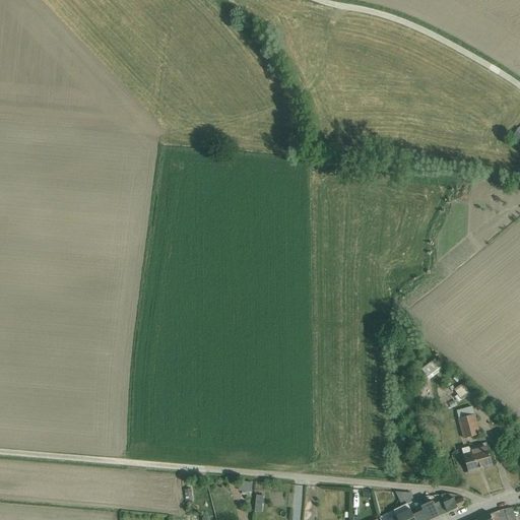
[(437,358),(421,370),(430,380),(443,370),(442,367),(443,366),(437,358)]
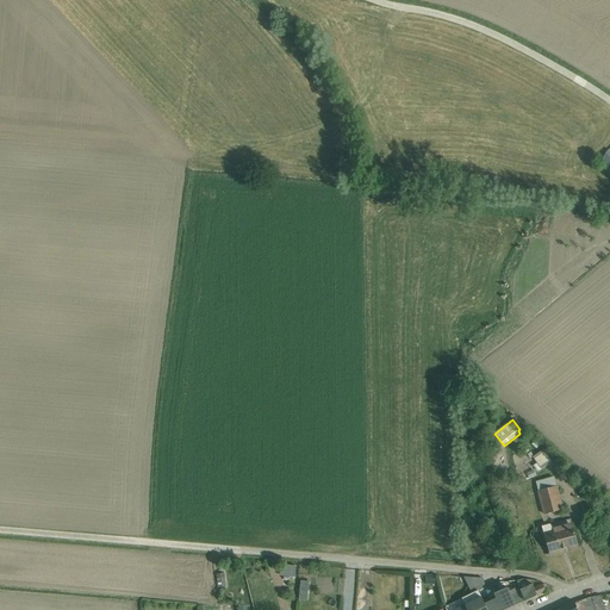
[(531,454),(528,456),(530,459),(533,458),(537,464),(534,466),(537,472),(552,461),(543,450),(534,456),(531,454)]
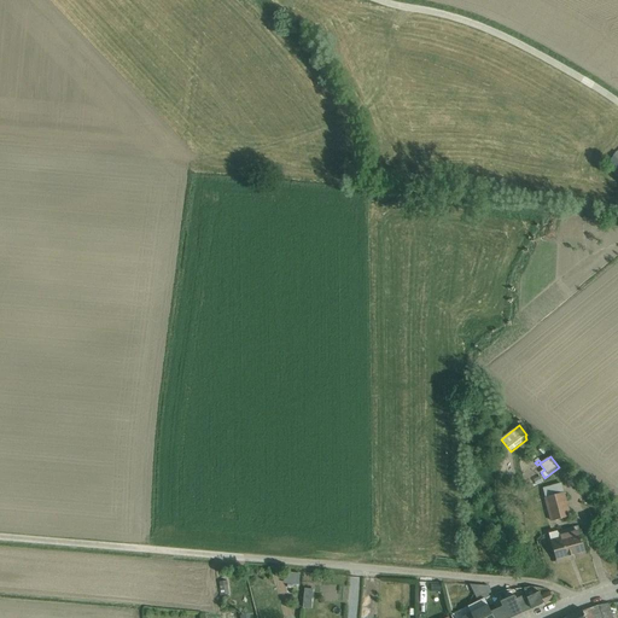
[(561,483),(543,488),(546,497),(544,499),(551,522),(571,517),(565,493),(564,493),(561,483)]
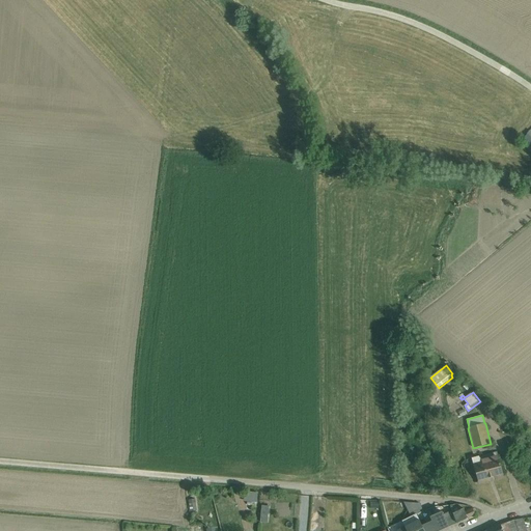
[(478,482),(478,484),(495,480),(503,478),(498,455),(481,459),(479,457),(479,456),(471,458),(478,482)]
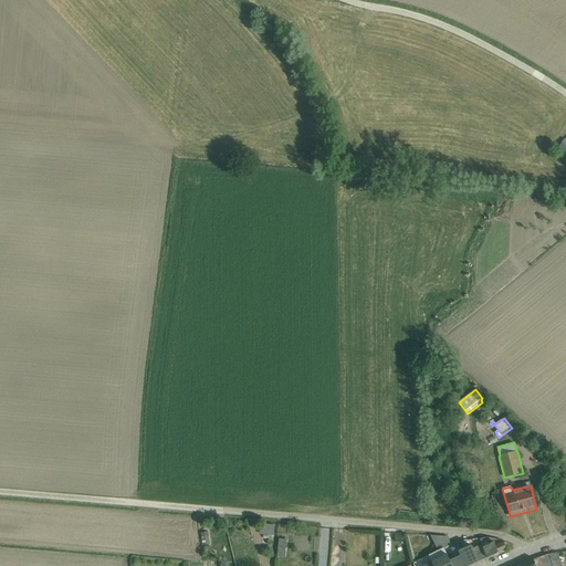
[(261,524),(260,535),(274,536),(275,525),(261,524)]
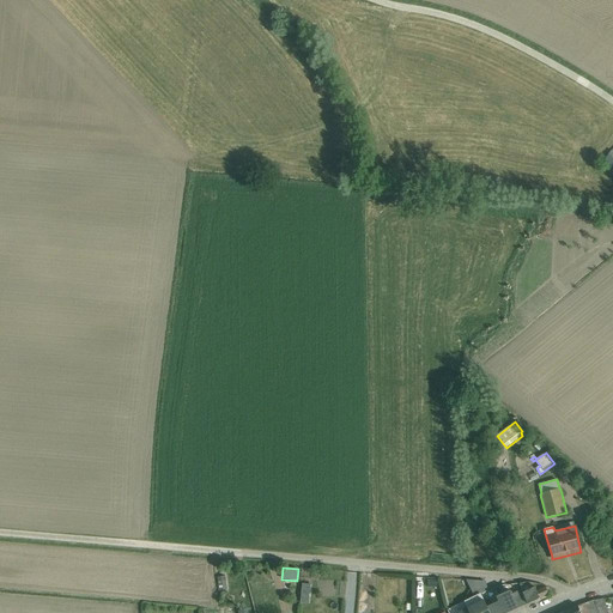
[(225,576),(218,577),(219,590),(228,590),(225,576)]
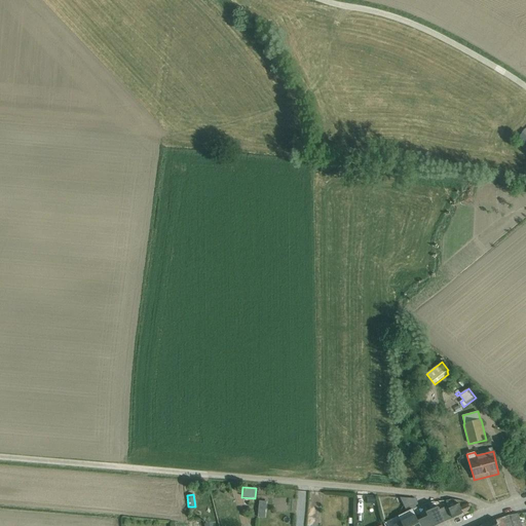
[(407,513),(412,510),(417,508),(413,498),(400,497),(407,513)]
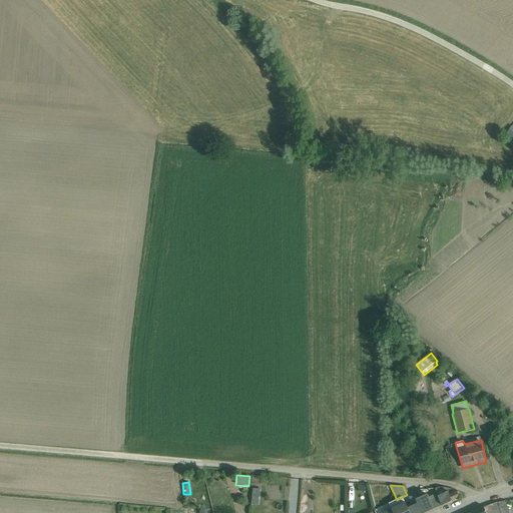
[(436,494),(441,506),(459,498),(459,497),(460,496),(458,492),(457,492),(456,492),(449,495),(447,492),(445,493),(443,489),(444,488),(441,487),(435,489),(435,491),(436,494)]
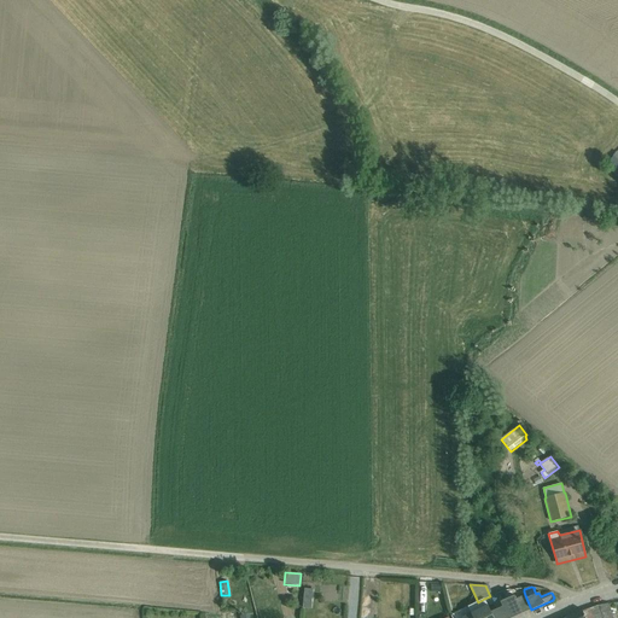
[(304,589),(303,608),(312,608),(313,589),(304,589)]
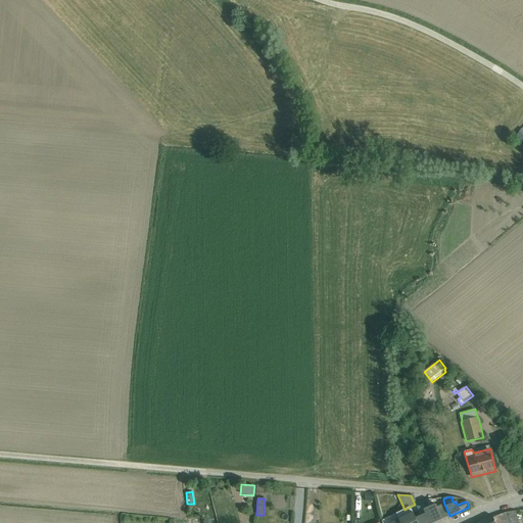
[(425,514),(416,518),(418,522),(433,522),(442,519),(436,508),(435,504),(423,509),(425,514)]
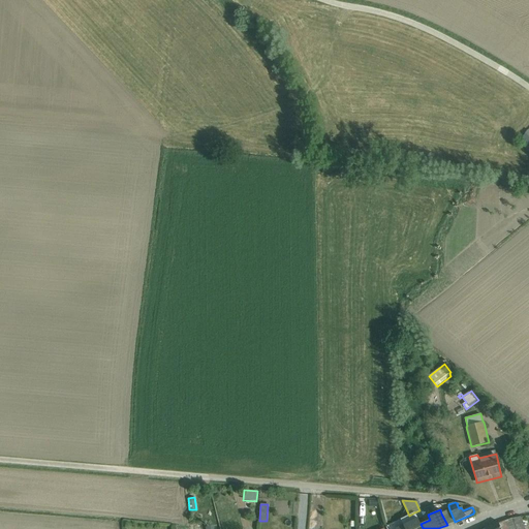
[(449,509),(446,510),(452,523),(455,522),(449,509)]
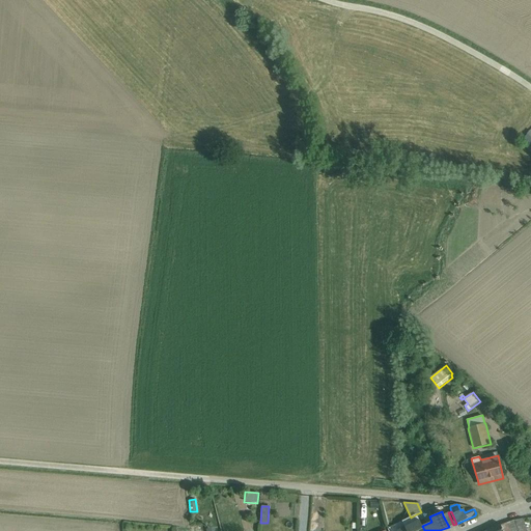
[(448,512),(443,515),(449,527),(453,525),(448,512)]
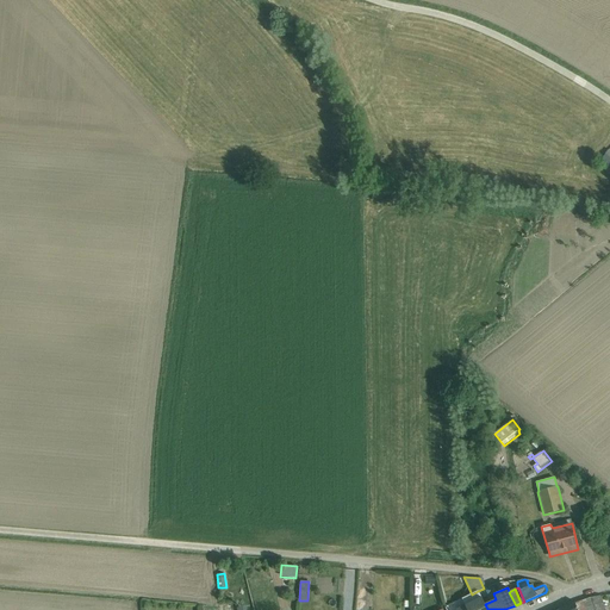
[(487,609),(485,604),(478,591),(472,595),(462,599),(465,605),(456,609),(487,609)]
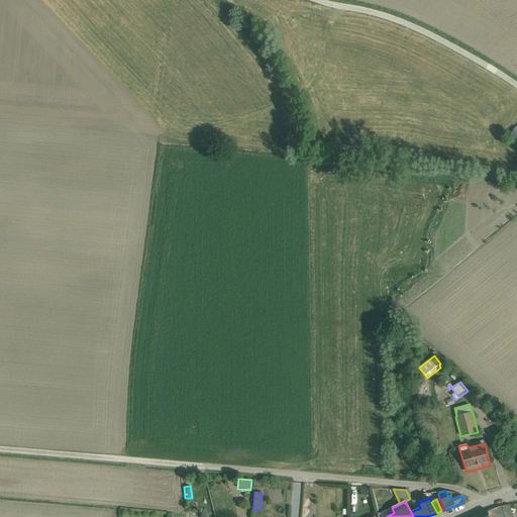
[(512,516),(508,505),(500,507),(503,516),(512,516)]
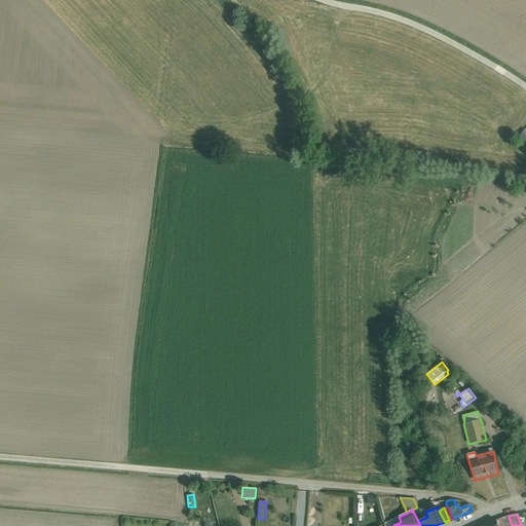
[(512,525),(509,516),(501,518),(504,525),(512,525)]
